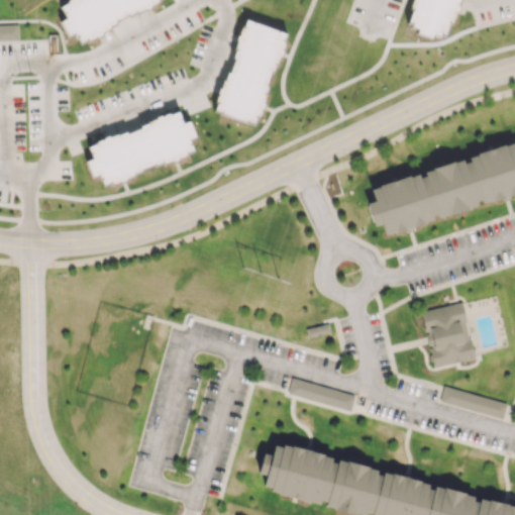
[(61,4),(68,0),(155,0),(81,41),(76,31),(70,34),(61,18),(67,15),(61,4)]
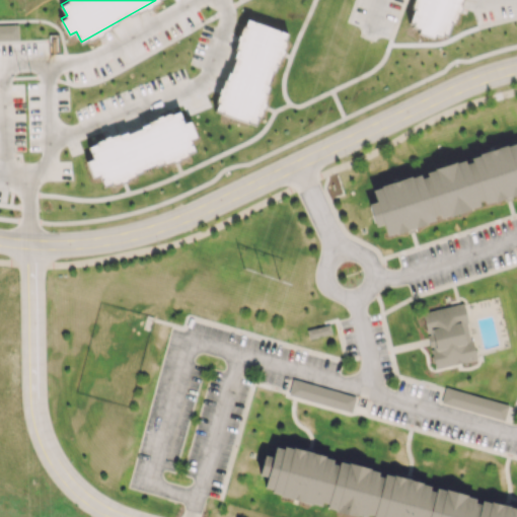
[(410,16),(415,0),(460,0),(451,30),(439,26),(437,33),(420,27),(422,20),(410,16)]
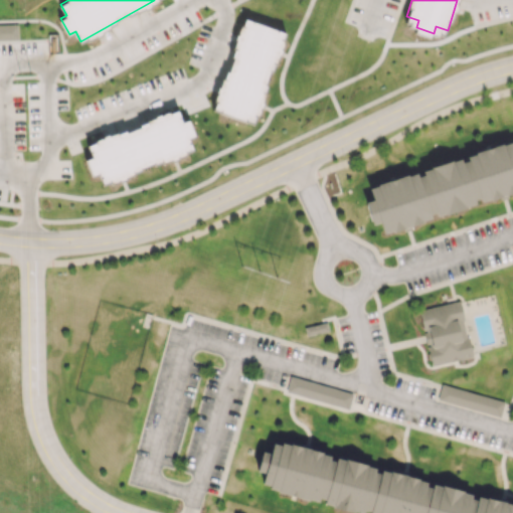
[(214,108),(246,17),(289,32),(257,123),(214,108)]
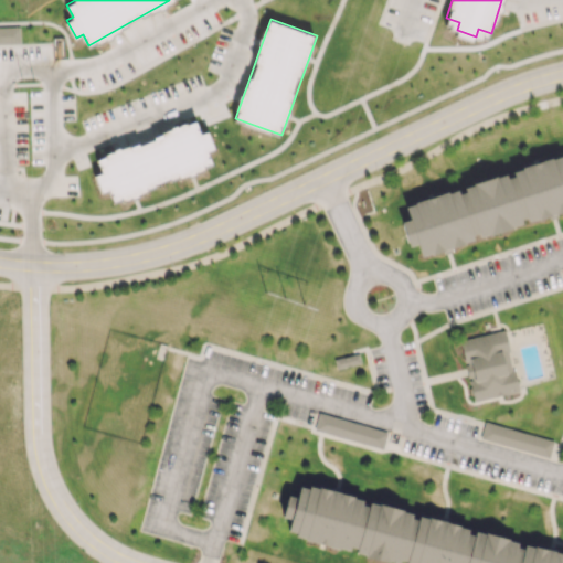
[(20,25),(0,25),(0,38),(20,38),(20,25)]
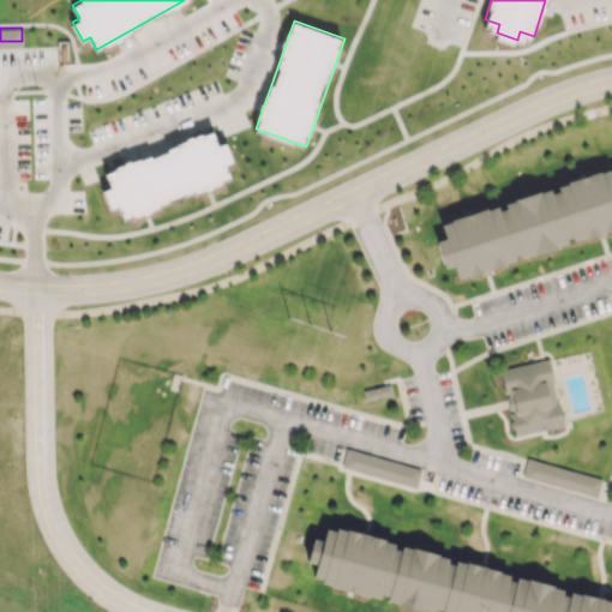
[(124,211),(239,174),(226,133),(111,171),(124,211)]
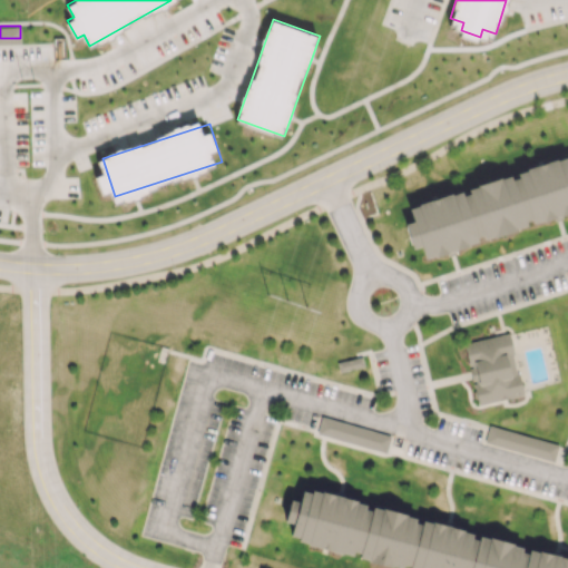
[(411,216),(407,203),(567,150),(567,209),(555,214),(449,248),(422,257),(417,240),(407,243),(399,219),(411,216)]
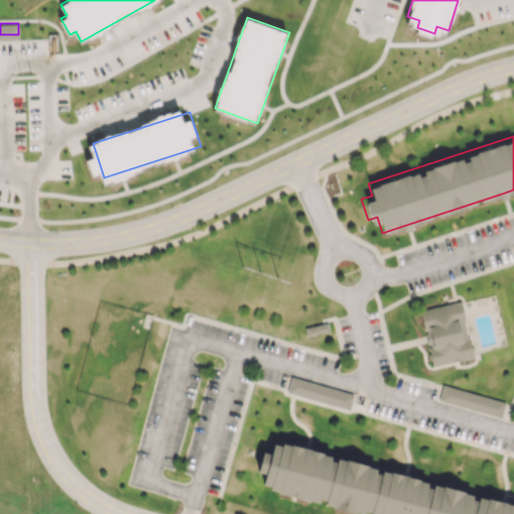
[(422,310),(428,338),(434,364),(457,359),(476,354),(475,353),(474,348),(473,341),(472,337),(465,339),(461,322),(468,320),(464,301),(422,310)]
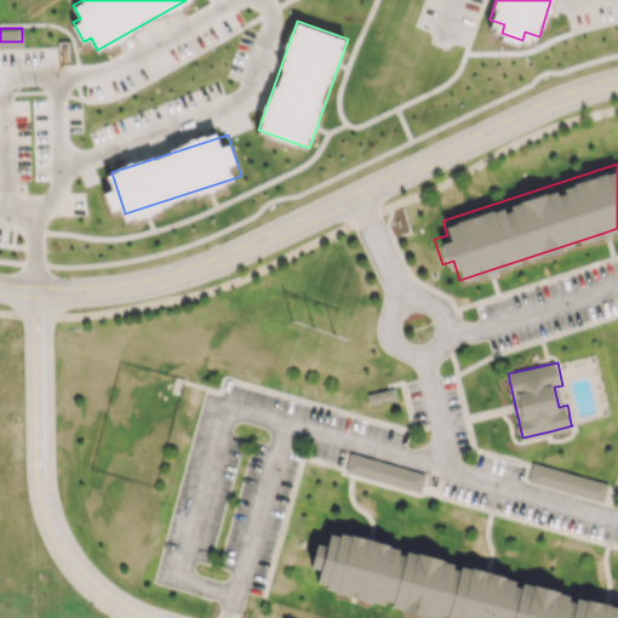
[(367,392),(370,401),(399,395),(396,385),(393,387),(367,392)]
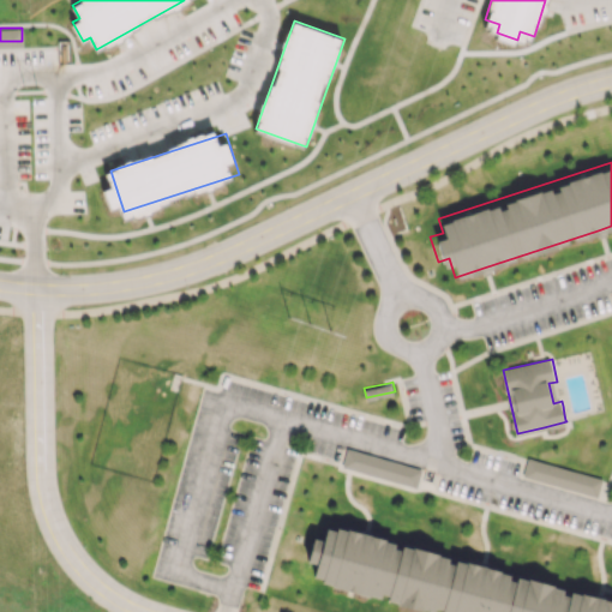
[(531,457),(606,478),(601,497),(526,475),(531,457)]
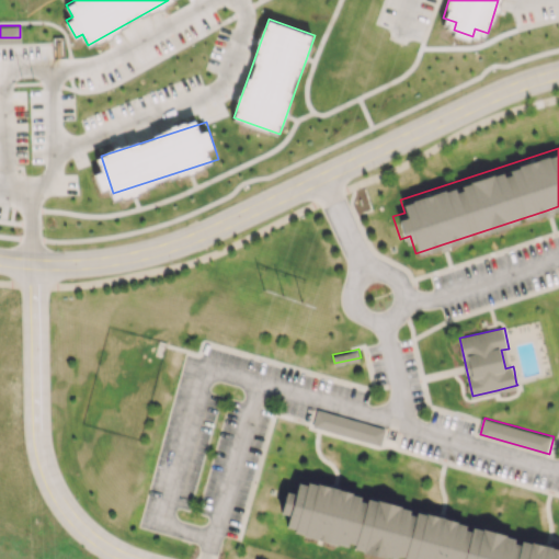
[(301,481),(334,490),(442,520),(550,550),(558,552),(558,558),(400,558),(323,538),(288,528),(293,515),(282,513),(288,492),(298,494),(301,481)]
